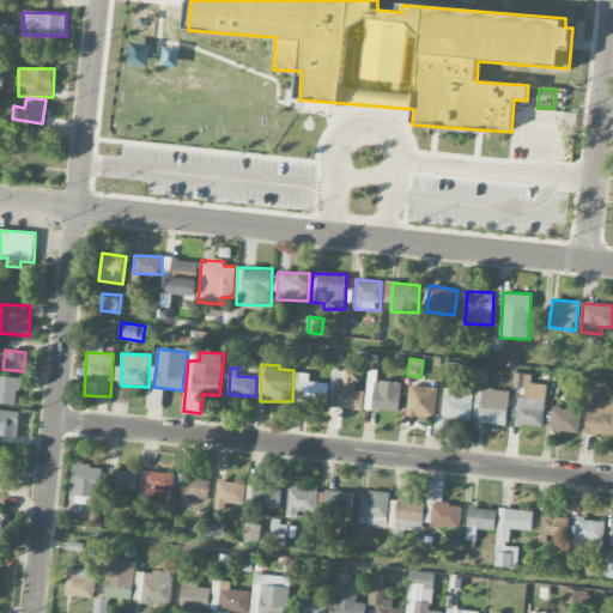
[(364,390),(352,390),(354,371),(331,370),(328,407),(363,410),(364,390)]
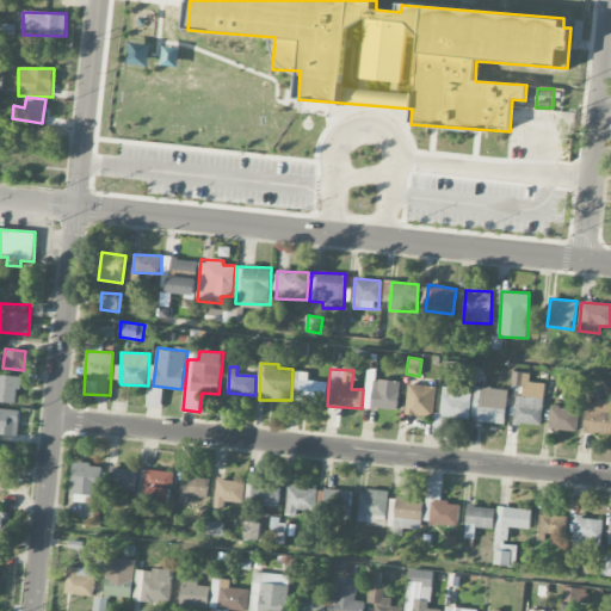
[(400,381),(375,381),(375,369),(366,369),(365,408),(399,409),(400,381)]
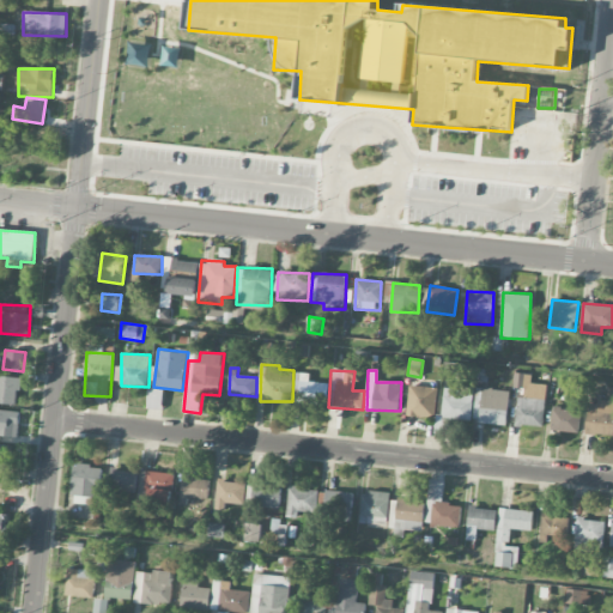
[(310,374),(301,372),(298,404),(327,406),(328,383),(309,381),(310,374)]
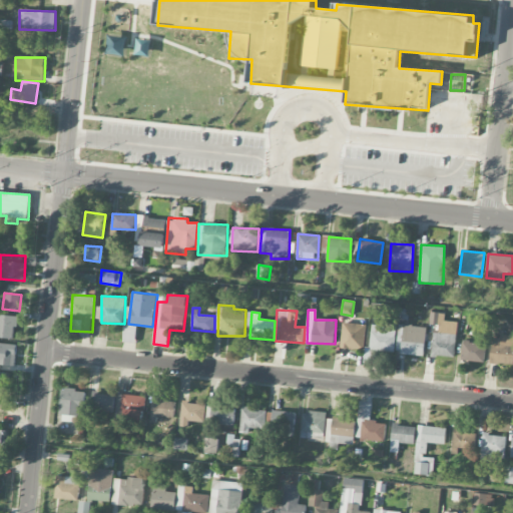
[(455,357),(457,322),(444,321),(445,314),(431,313),(430,325),(435,325),(433,356),(455,357)]
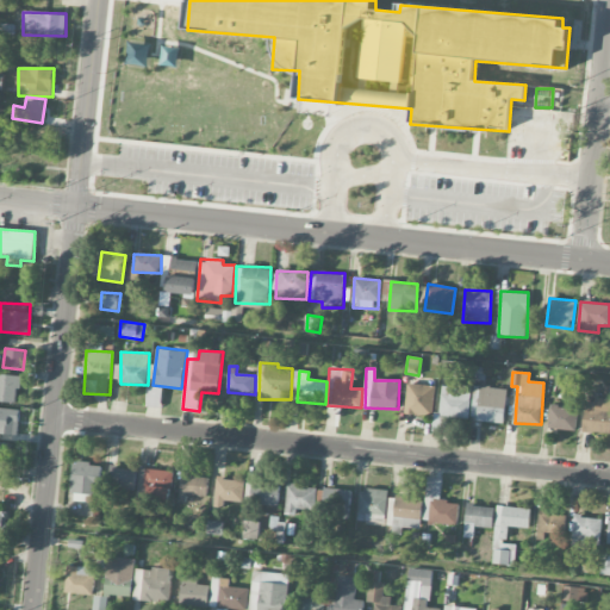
[(0,400),(17,404),(20,377),(0,373),(0,400)]
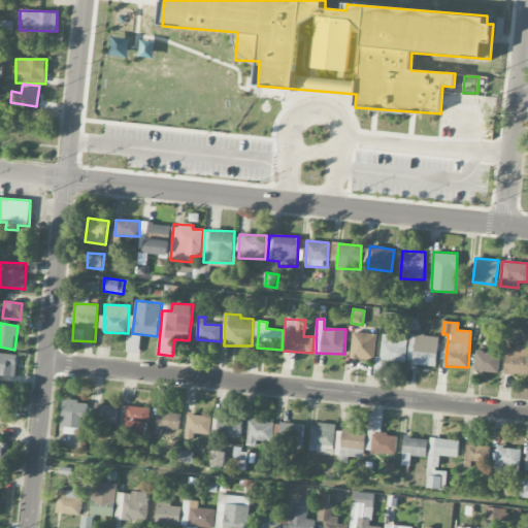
[(352,358),(375,359),(376,333),(353,333),(352,358)]
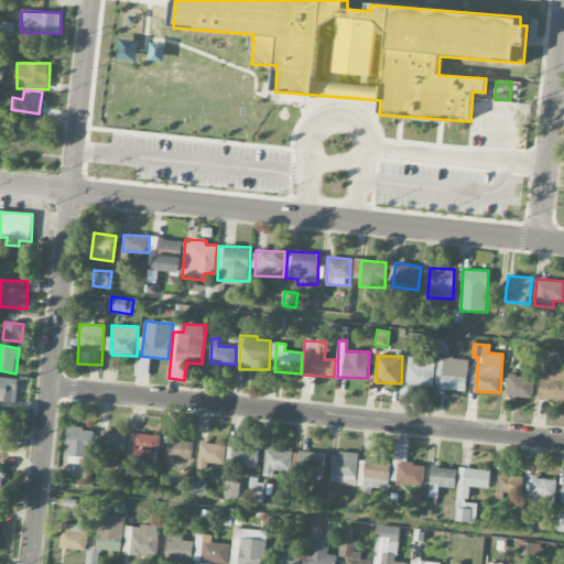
[(408,386),(434,387),(435,356),(409,356),(408,386)]
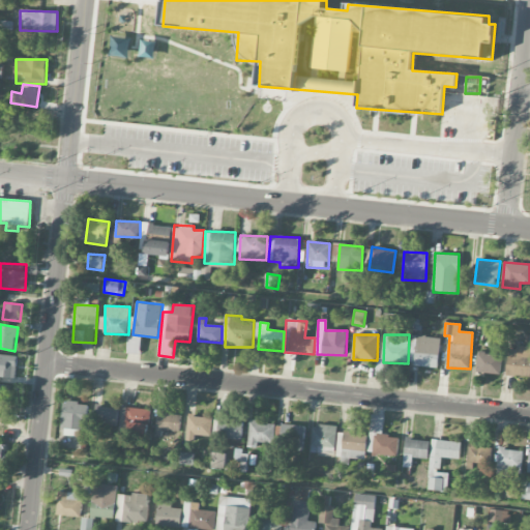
[(127,353),(141,354),(142,336),(128,335),(127,353)]
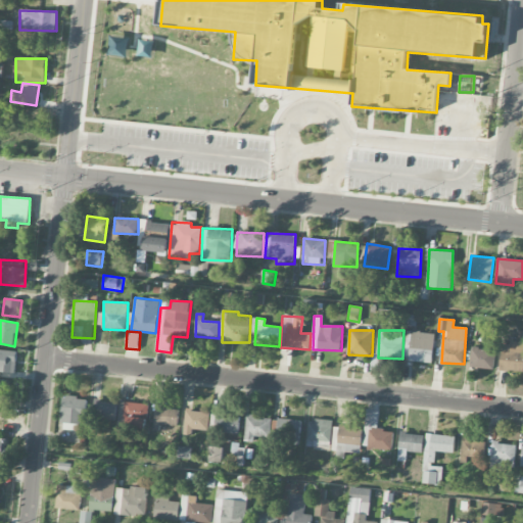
[(432,363),(434,333),(409,332),(408,362),(432,363)]
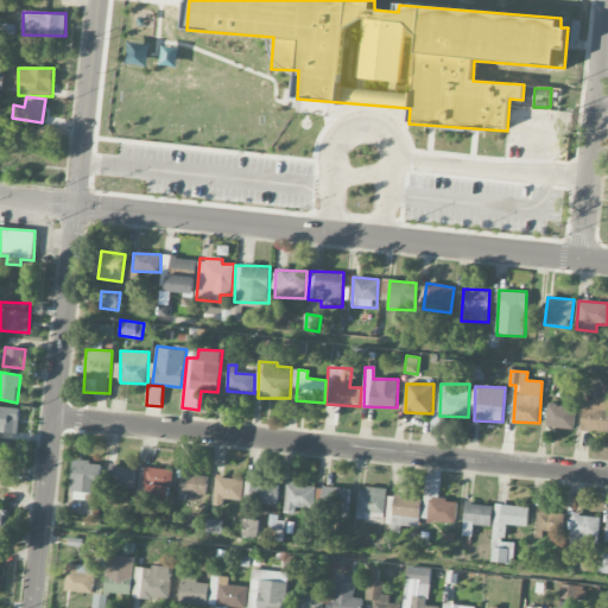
[(607,431),(607,398),(583,398),(582,431),(607,431)]
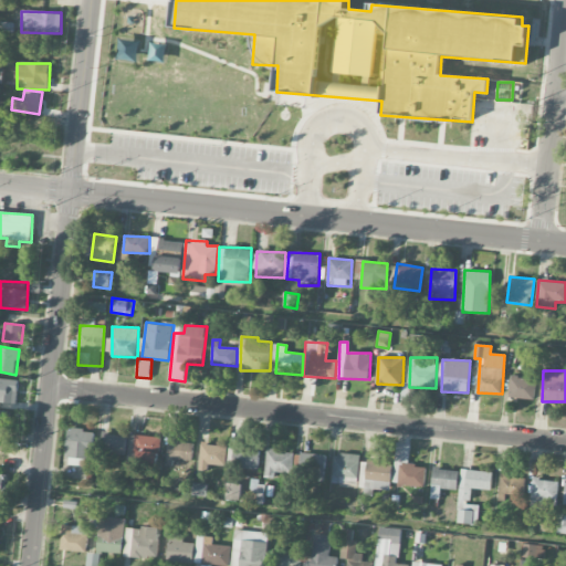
[(534,400),(536,379),(511,377),(509,397),(534,400)]
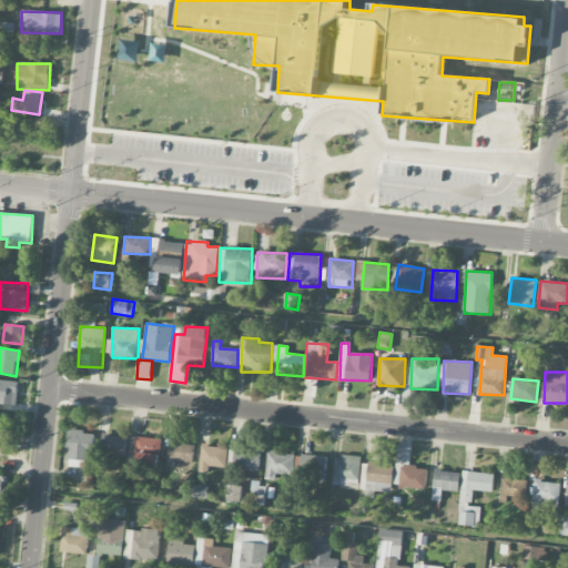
[(0,402),(17,403),(18,381),(0,379),(0,402)]
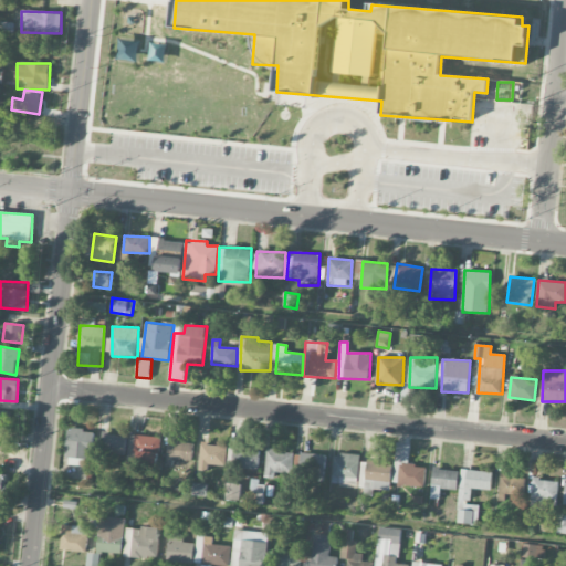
[(0,433),(8,435),(9,411),(0,410),(0,433)]
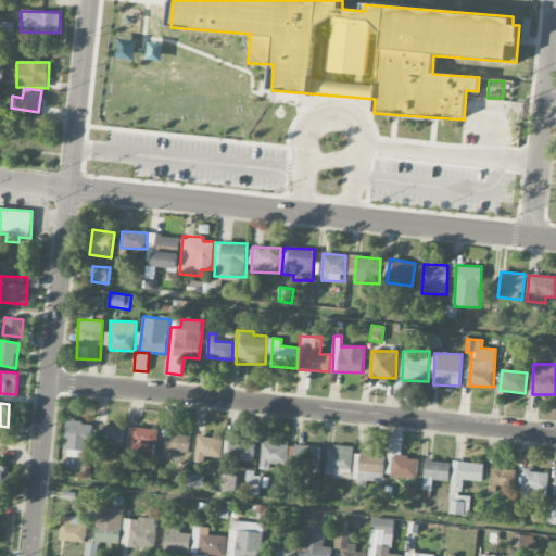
[(92,424),(67,420),(65,450),(89,452),(92,424)]
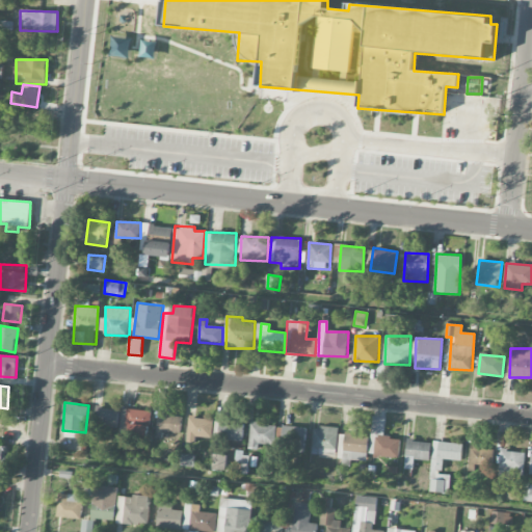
[(120,409),(97,407),(95,425),(117,428),(120,409)]
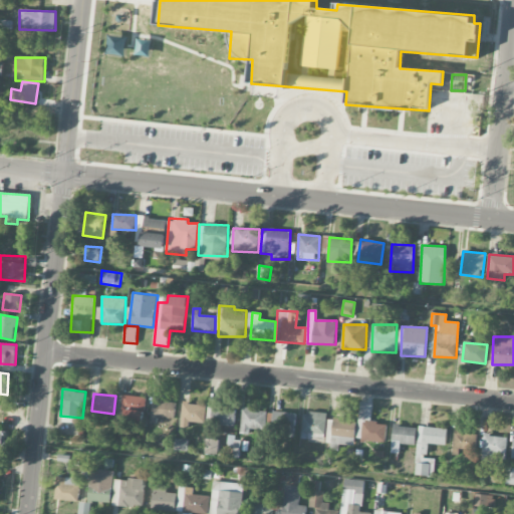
[(145,423),(147,397),(116,395),(115,425),(125,425),(125,422),(145,423)]
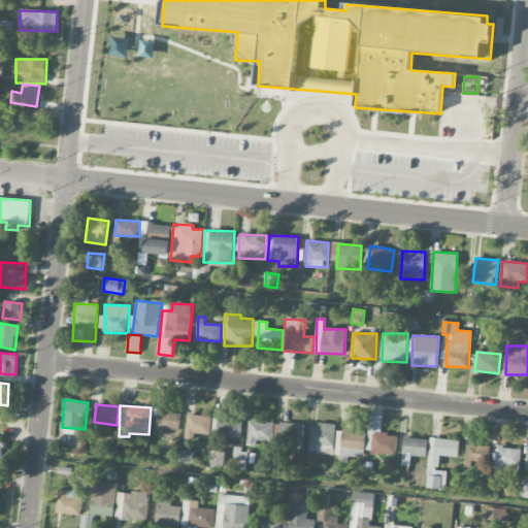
[(180,411),(157,410),(156,429),(179,430),(180,411)]
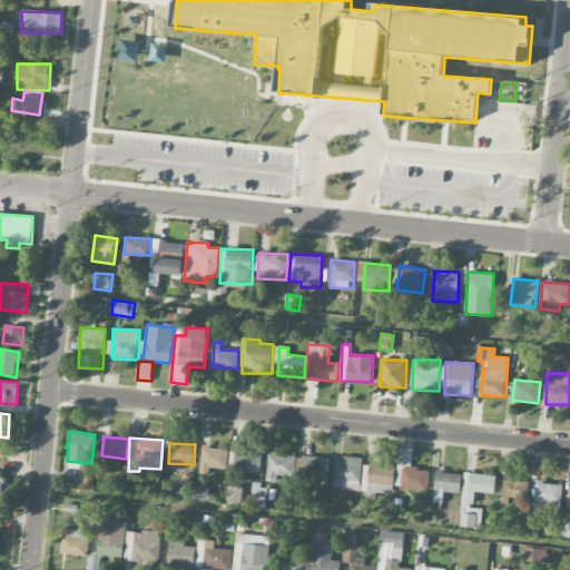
[(412,467),(412,446),(399,446),(397,485),(401,485),(401,465),(412,467)]
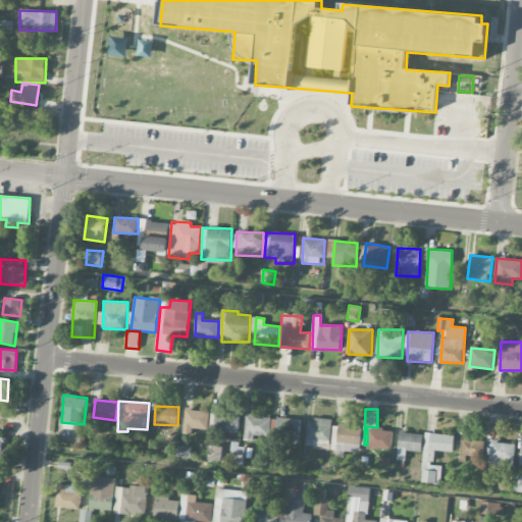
[(208,429),(209,411),(185,410),(184,433),(194,434),(194,428),(208,429)]
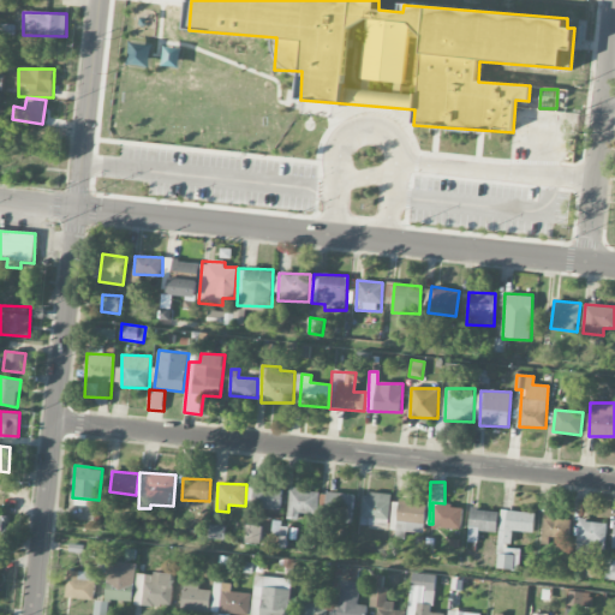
[(248,508),(281,509),(281,488),(249,487),(248,508)]
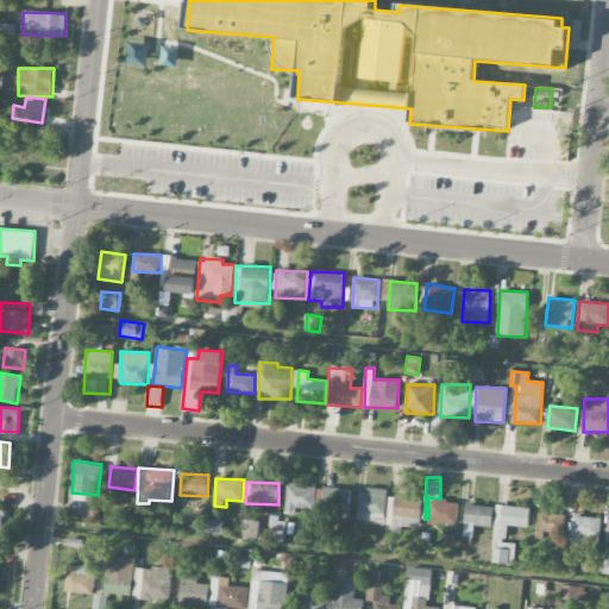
[(315,512),(316,485),(287,484),(286,510),(315,512)]
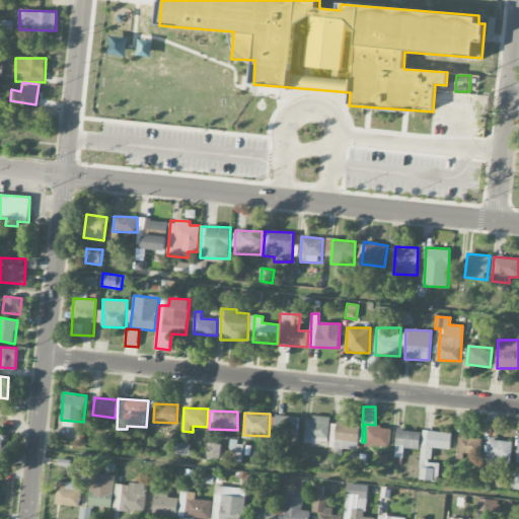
[(275,436),(297,438),(300,418),(277,415),(275,436)]
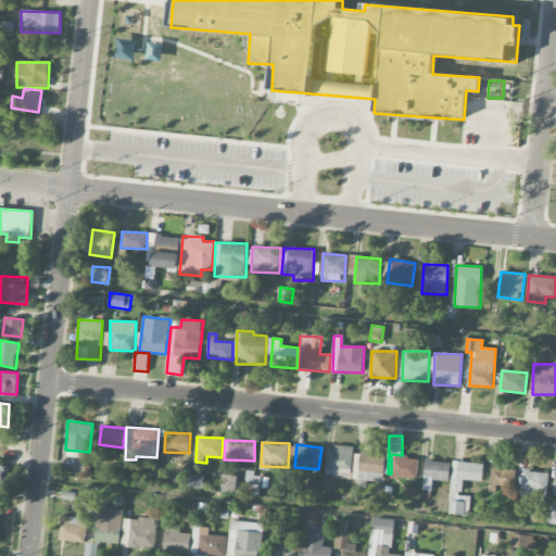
[(327,476),(352,477),(353,447),(328,446),(327,476)]
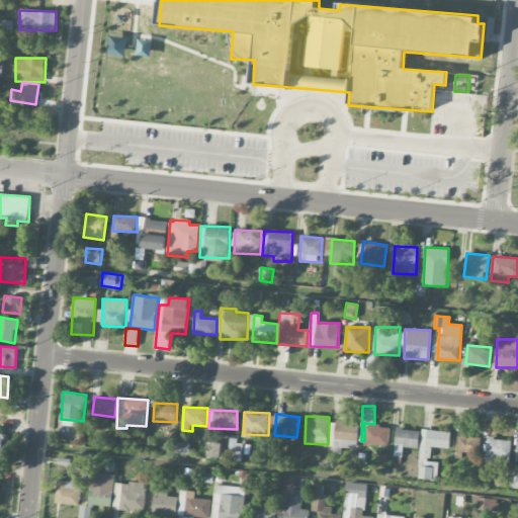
[(357,449),(358,424),(335,423),(334,441),(335,441),(335,448),(357,449)]
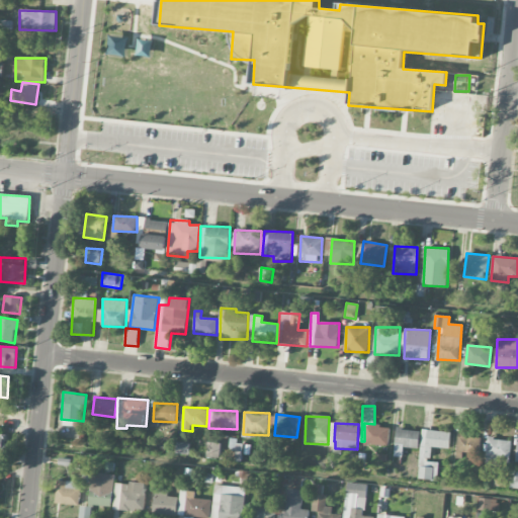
[(389,445),(389,426),(365,425),(365,445),(389,445)]
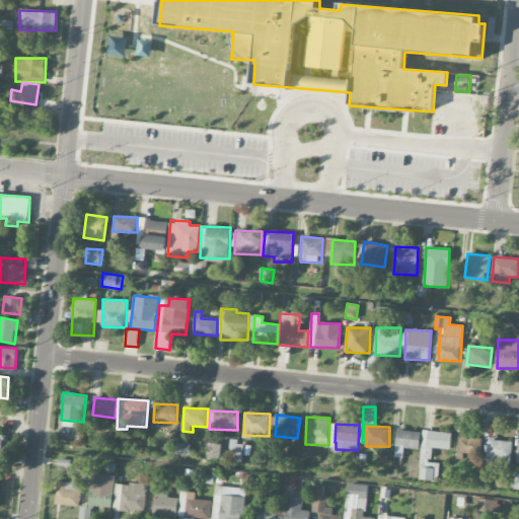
[(395,457),(403,457),(403,449),(420,449),(421,431),(396,430),(395,457)]
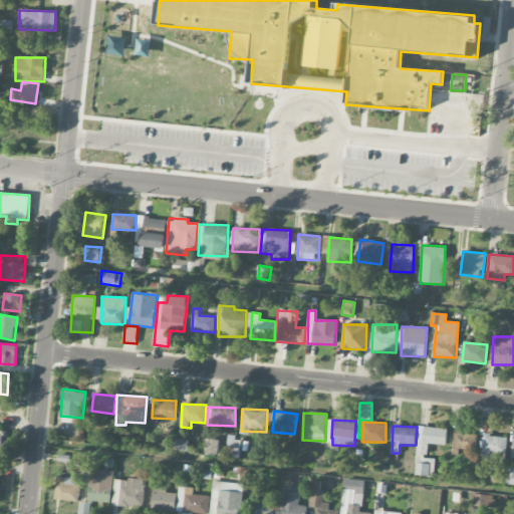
[(434,477),(436,458),(427,457),(429,444),(446,446),(447,429),(419,427),(415,475),(434,477)]
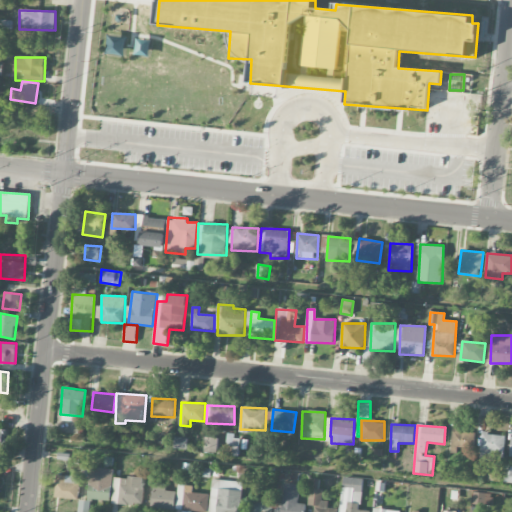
[(456,453),(457,448),(474,449),(475,431),(452,430),(451,453),(456,453)]
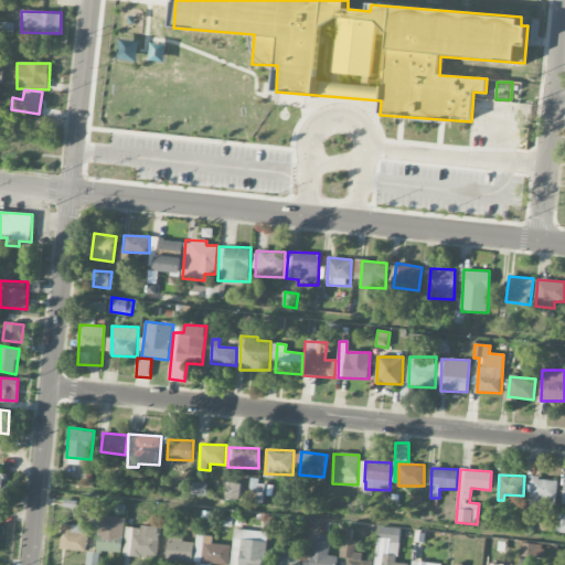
[(530,509),(555,510),(556,479),(531,478),(530,509)]
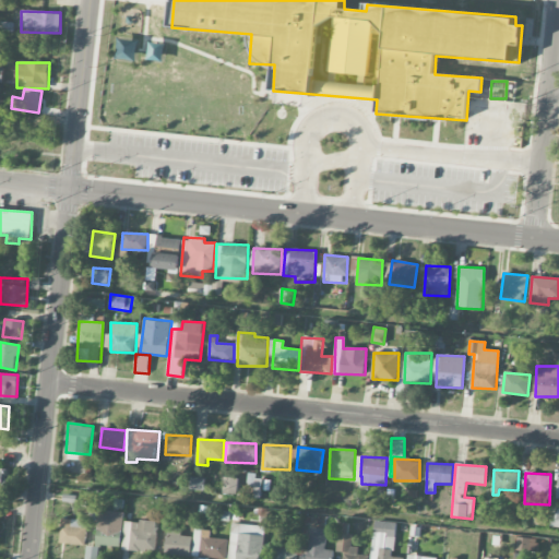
[(238,478),(224,476),(223,492),(237,495),(238,478)]
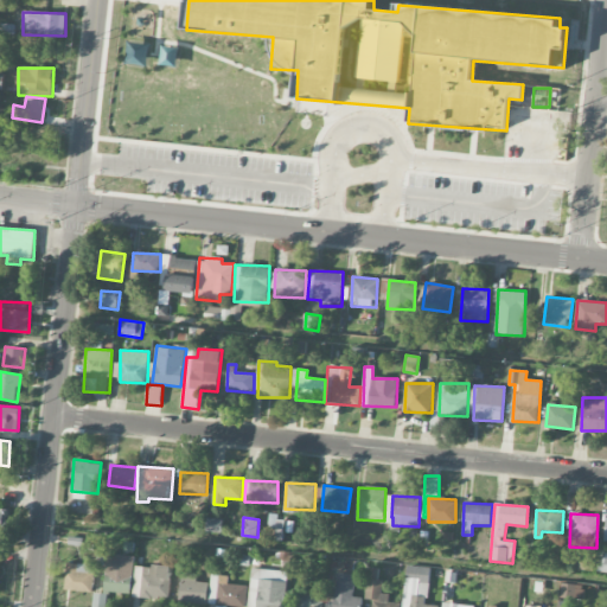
[(223,519),(206,518),(205,531),(222,532),(223,519)]
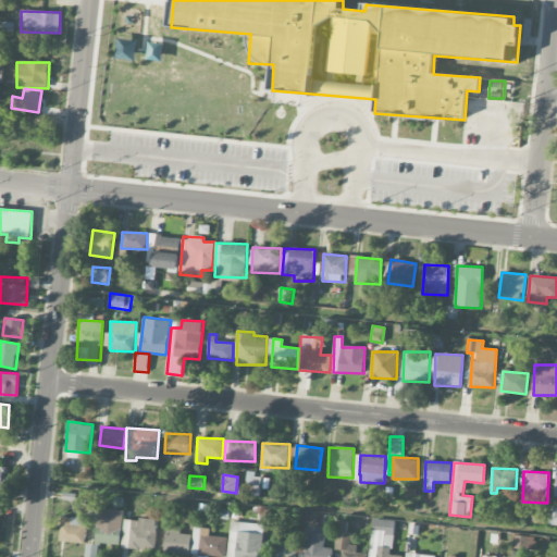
[(268,478),(255,478),(254,491),(268,492),(268,478)]
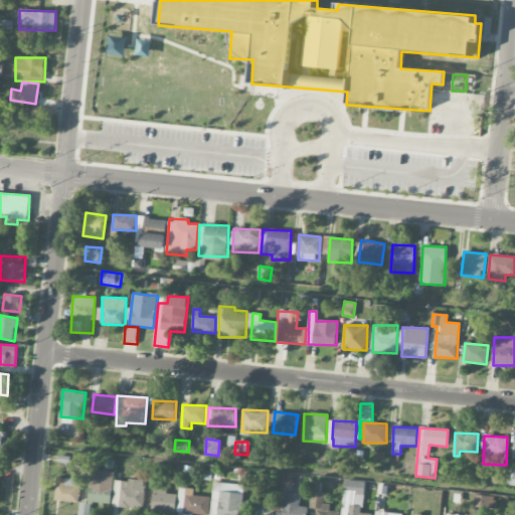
[(114,472),(91,470),(89,504),(79,503),(78,514),(90,514),(92,503),(112,504),(114,472)]
